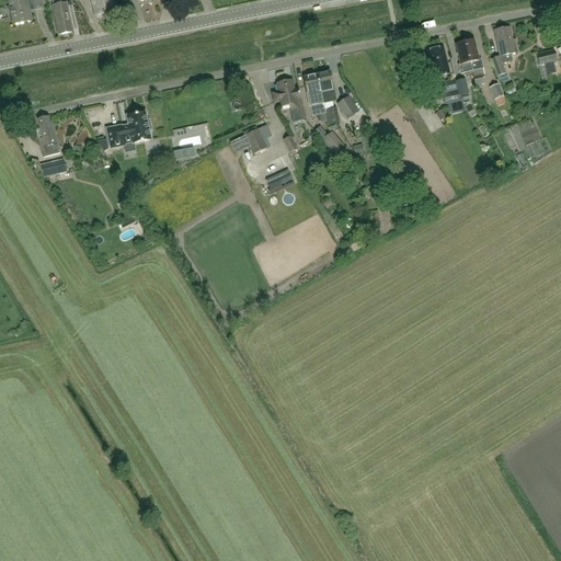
[(41,0),(8,0),(13,25),(32,21),(30,10),(43,8),(41,0)]
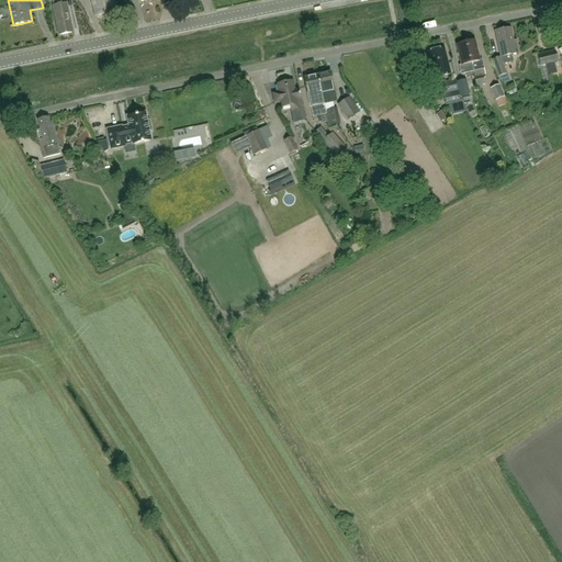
[(49,0),(51,1),(52,1),(53,6),(59,35),(72,32),(66,2),(65,3),(64,0),(49,0)]
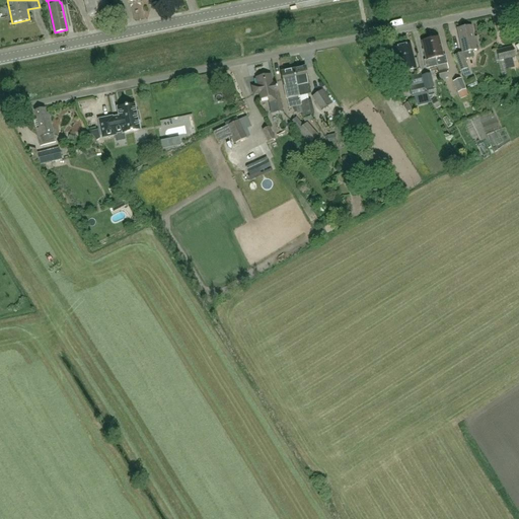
[(84,0),(88,15),(106,11),(103,0),(84,0)]
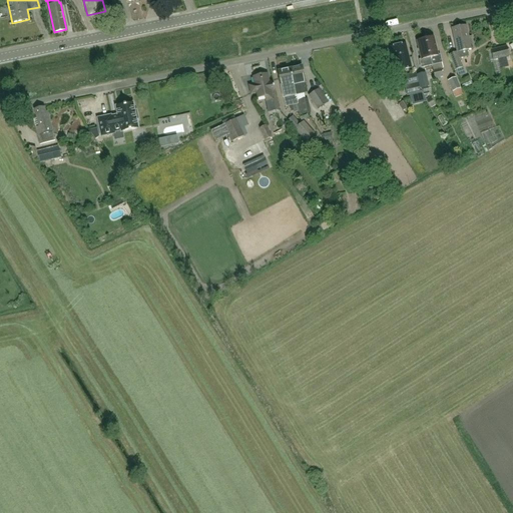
[(457,52),(449,55),(455,70),(463,67),(459,58),(468,56),(467,50),(474,48),(472,36),(468,37),(466,26),(452,29),(457,52)]
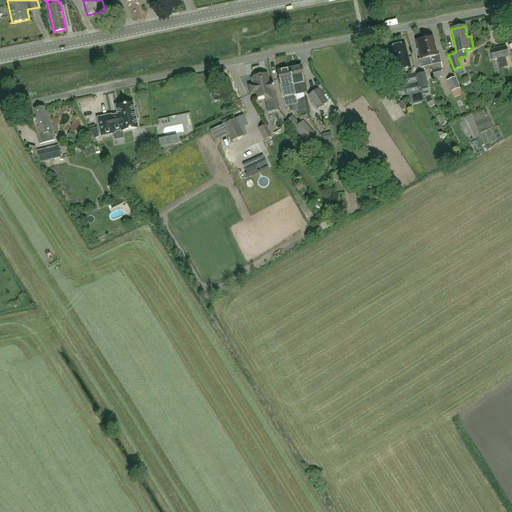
[(433,37),(425,39),(430,65),(441,63),(439,54),(438,55),(433,37)]
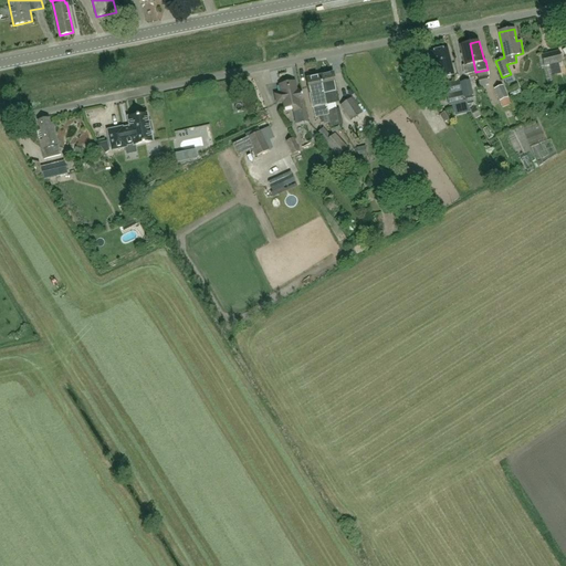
[(475,72),(470,43),(461,45),(465,65),(462,66),(464,75),(475,72)]
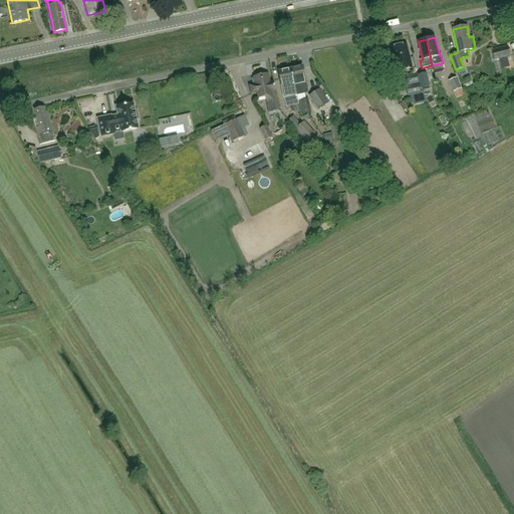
[(396,71),(412,67),(406,43),(390,48),(396,71)]
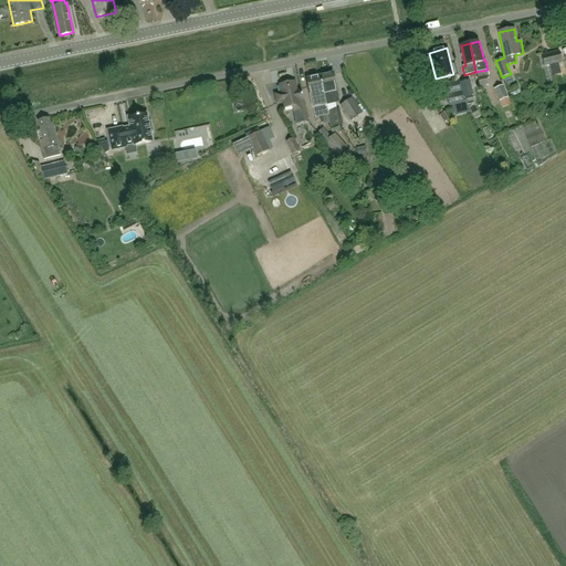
[(544,66),(552,64),(562,62),(558,51),(542,55),(544,66)]
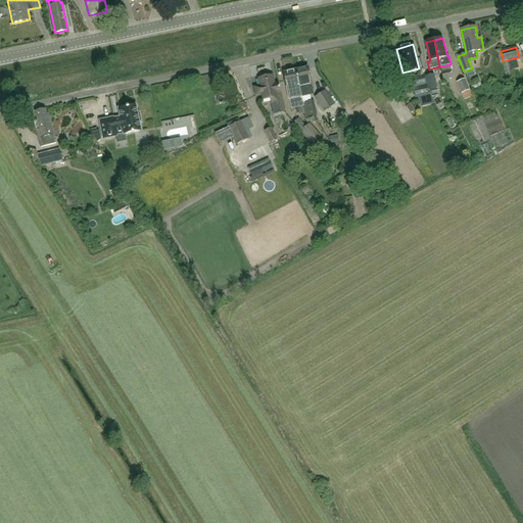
[(295,69),(301,96),(313,94),(311,84),(312,84),(307,66),(295,69)]
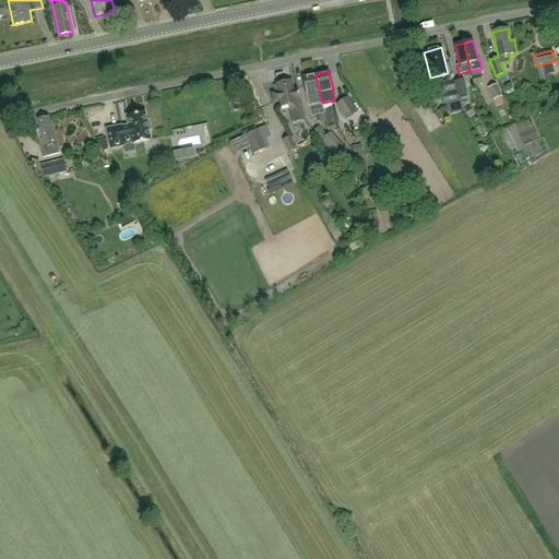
[(322,103),(316,74),(302,78),(309,106),(322,103)]
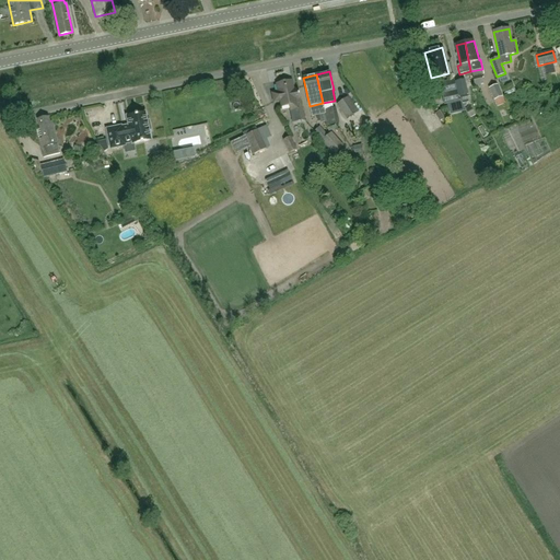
[(462,79),(454,81),(456,90),(458,96),(465,95),(462,79)]
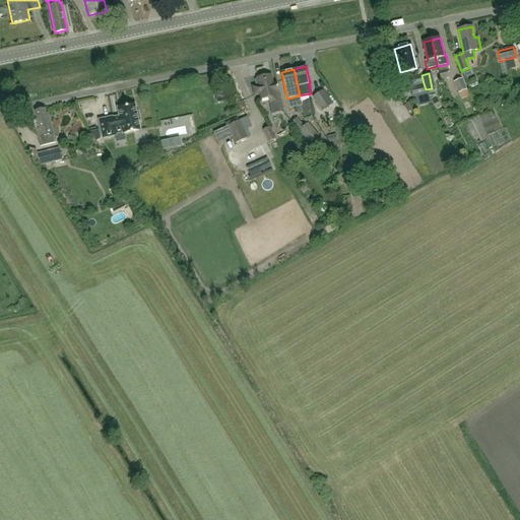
[(440,82),(448,80),(446,73),(438,75),(440,82)]
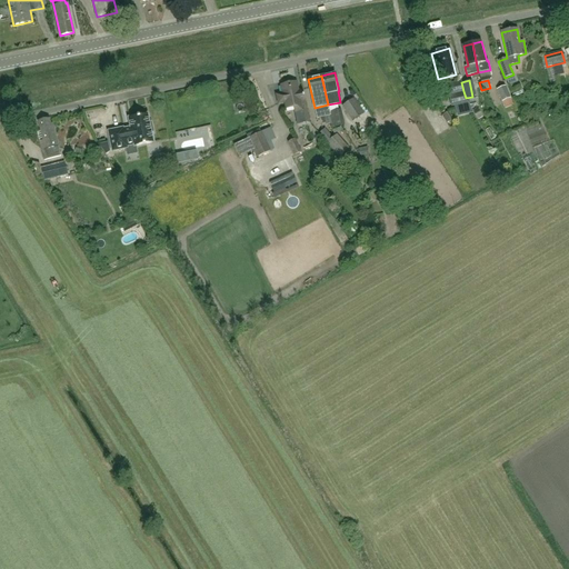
[(280,85),(282,93),(276,95),(278,103),(285,102),(286,109),(293,107),(295,112),(303,111),(301,100),(305,100),(302,90),(299,90),(297,81),(280,85)]
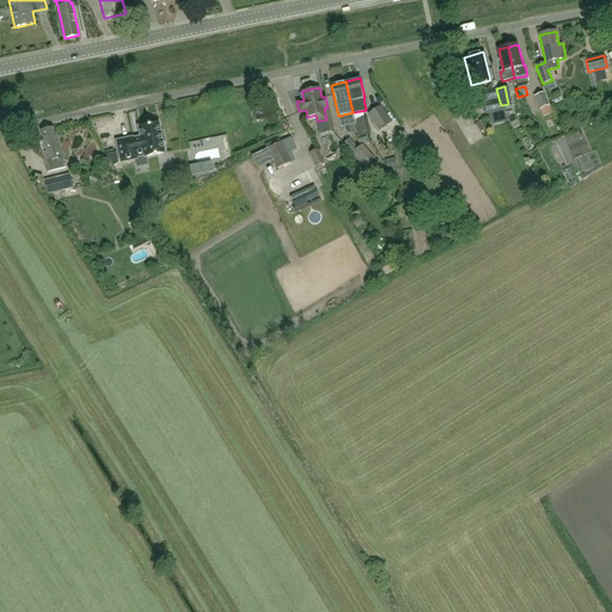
[(499,98),(496,89),(495,87),(482,91),(484,102),(499,98)]
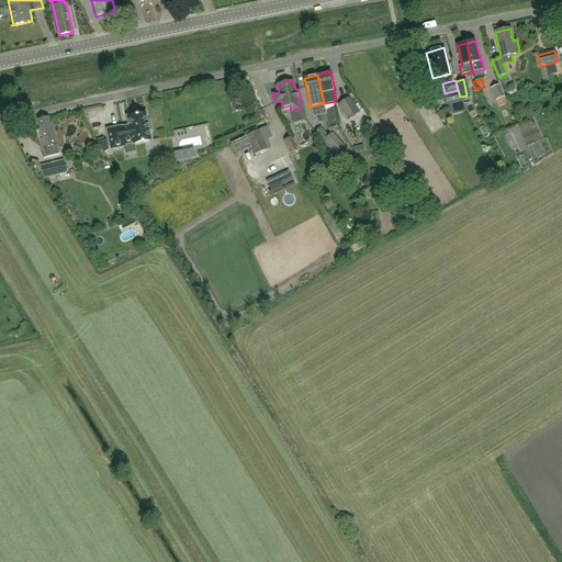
[(504,98),(499,86),(491,89),(496,101),(504,98)]
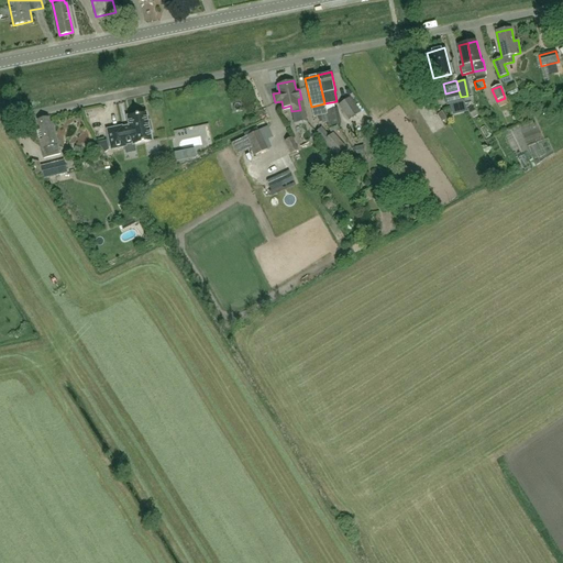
[(462,101),(461,97),(459,90),(445,94),(449,105),(462,101)]
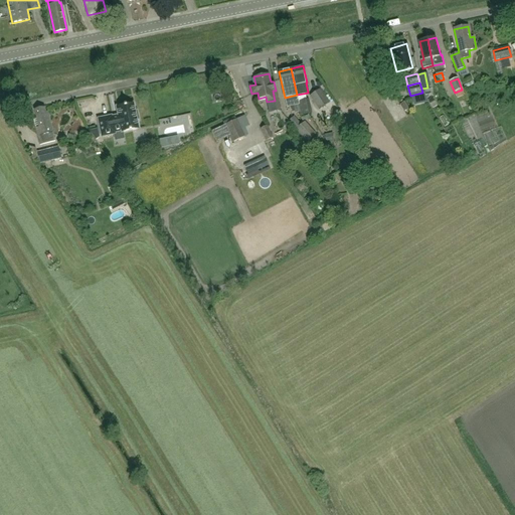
[(329,103),(320,89),(310,96),(319,109),(329,103)]
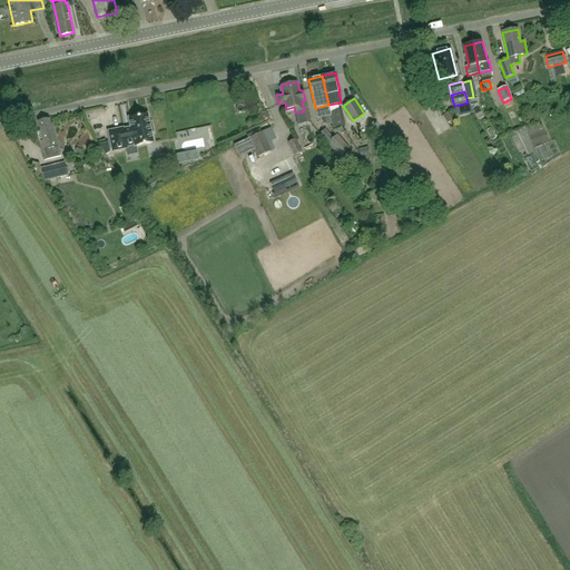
[(507,104),(510,111),(517,108),(514,101),(507,104)]
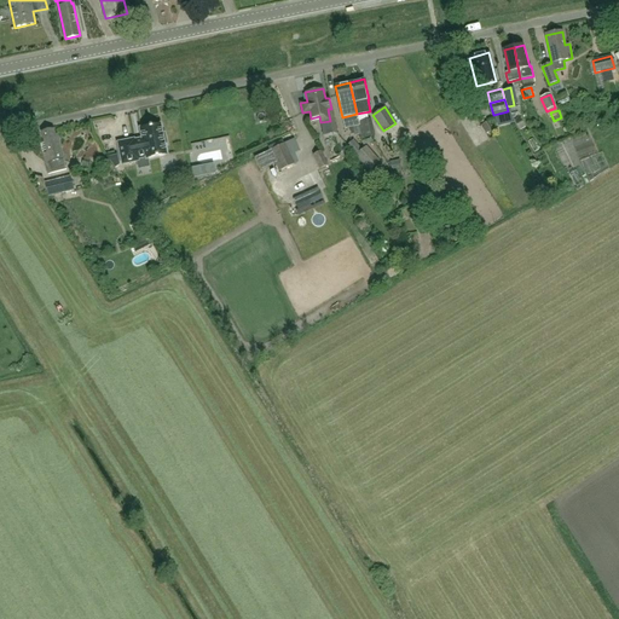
[(363,139),(370,138),(366,121),(359,122),(363,139)]
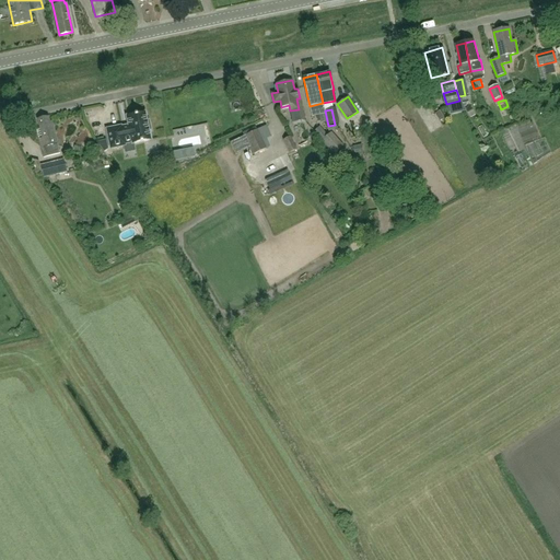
[(445,117),(440,109),(434,114),(439,121),(445,117)]
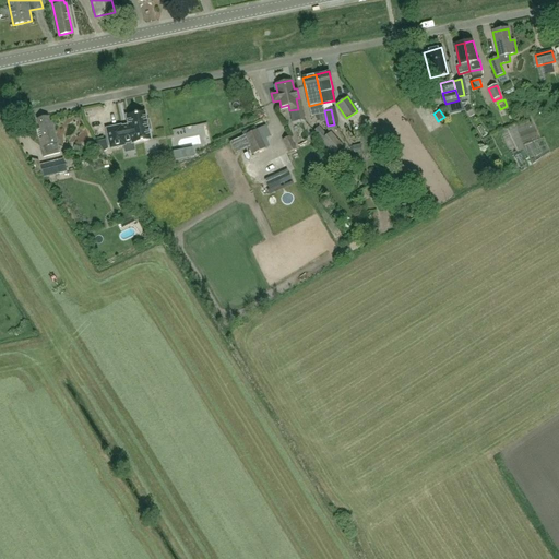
[(132,144),(151,140),(149,130),(151,130),(149,120),(146,121),(144,113),(127,116),(129,127),(121,128),(121,127),(106,129),(110,149),(125,145),(123,141),(131,140),(132,144)]
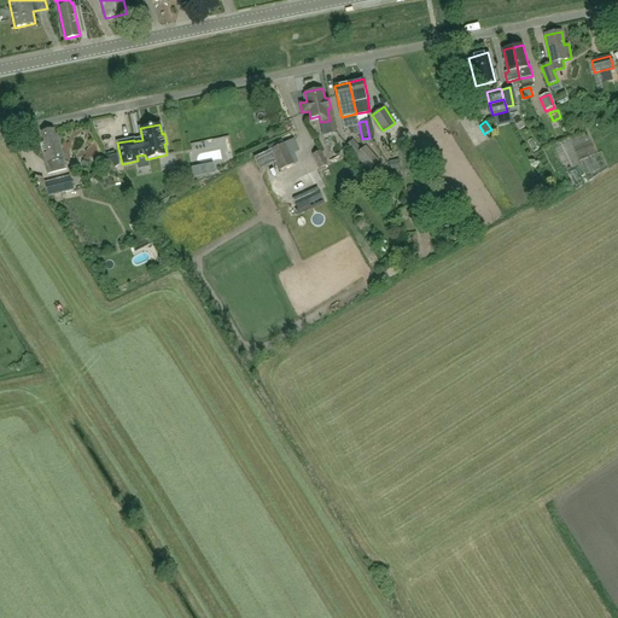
[(53,129),(41,132),(44,143),(40,144),(48,174),(66,170),(57,134),(54,135),(53,129)]
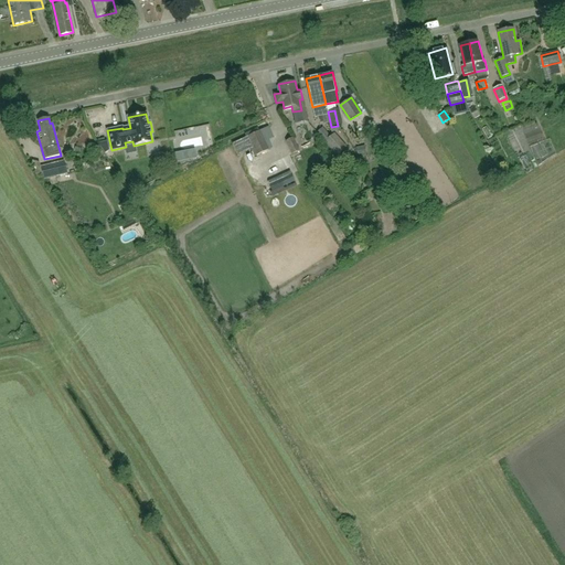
[(210,126),(178,132),(181,149),(205,145),(204,137),(211,136),(210,126)]
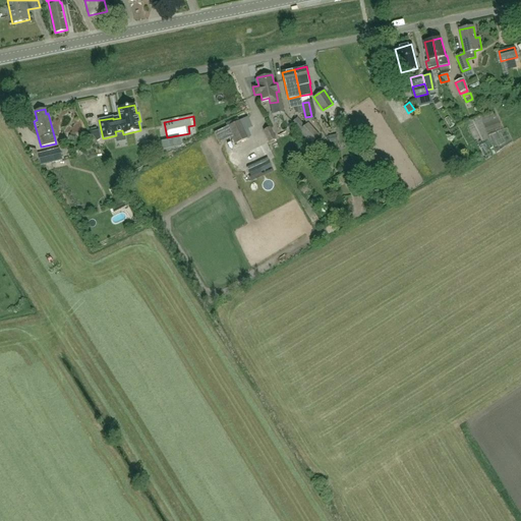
[(234,143),(246,138),(238,121),(227,126),(234,143)]
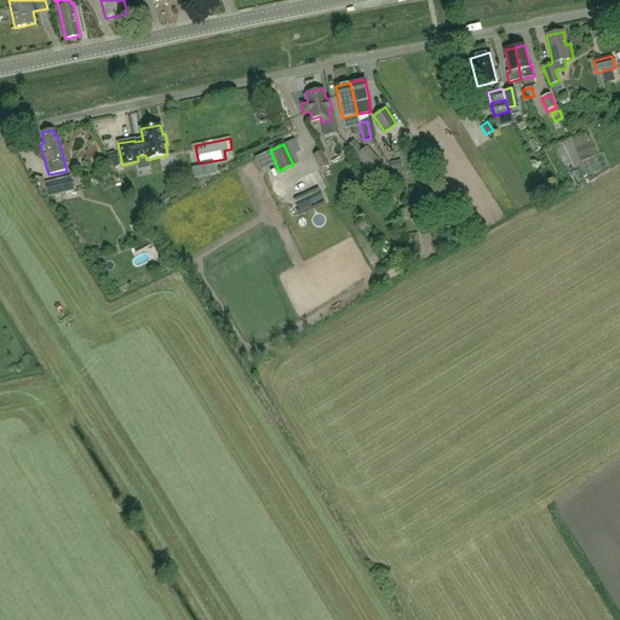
[(568,144),(560,149),(562,154),(552,158),(555,162),(563,158),(567,166),(575,162),(568,144)]
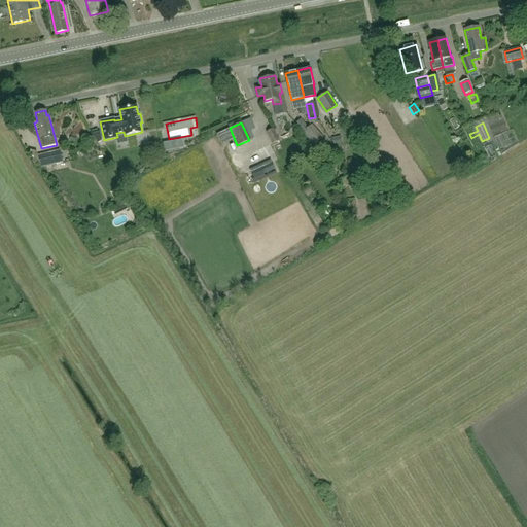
[(323,137),(312,125),(303,133),(314,145),(323,137)]
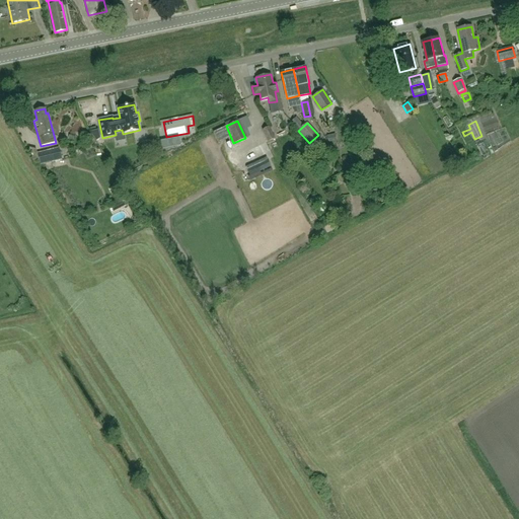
[(263,130),(268,142),(275,139),(269,127),(263,130)]
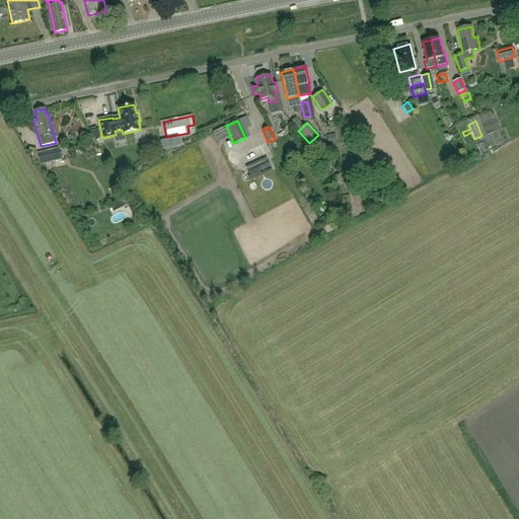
[(143,129),(136,134),(142,142),(148,137),(143,129)]
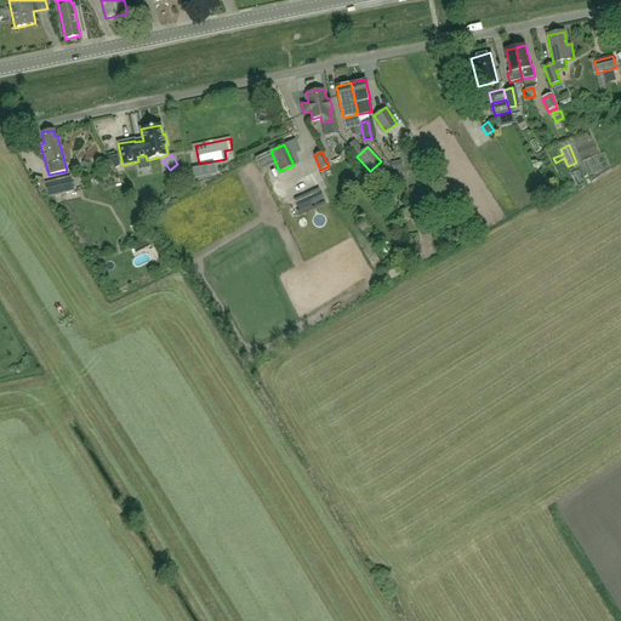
[(205,166),(208,176),(216,174),(214,164),(205,166)]
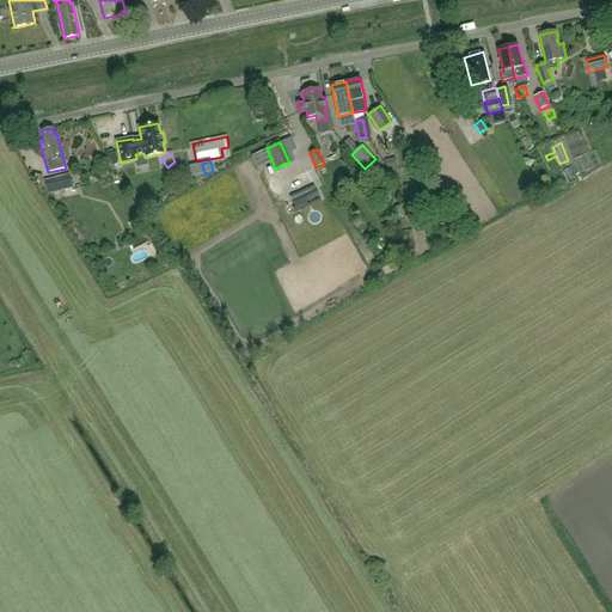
[(69,175),(43,181),(47,194),(72,188),(69,175)]
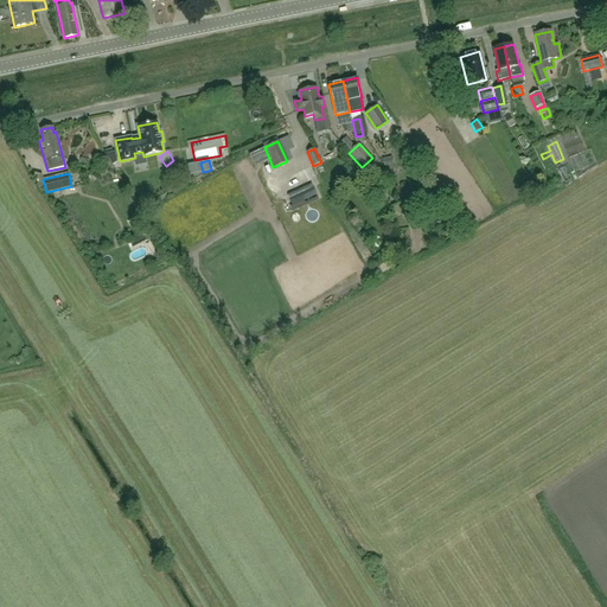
[(294,205),(318,193),(313,185),(291,196),(294,205)]
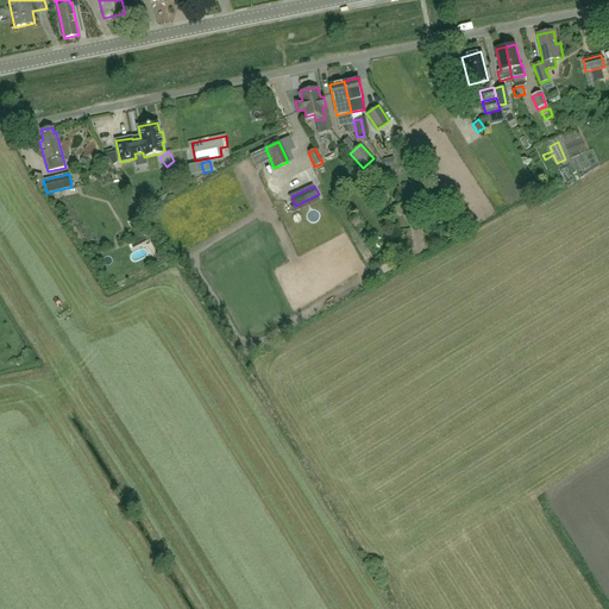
[(327,293),(333,289),(328,281),(322,284),(327,293)]
